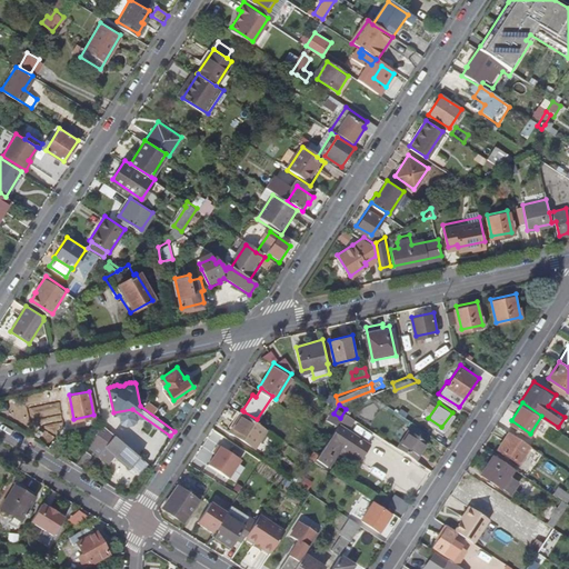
[(346,409),(340,418),(338,420),(346,426),(353,413),(346,409)]
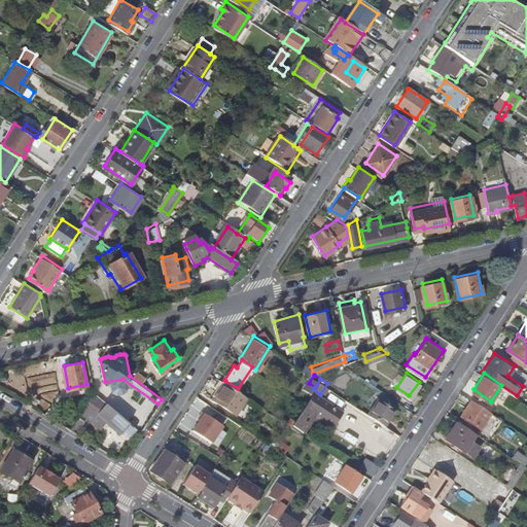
[(247,394),(238,388),(225,381),(214,396),(236,411),(247,394)]
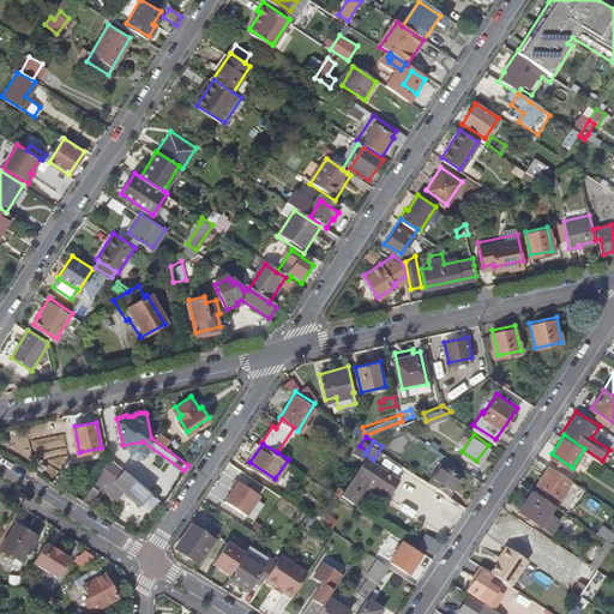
[(365,453),(355,469),(342,491),(351,498),(354,499),(360,489),(357,488),(363,479),(366,481),(369,476),(390,489),(398,476),(373,459),(365,453)]
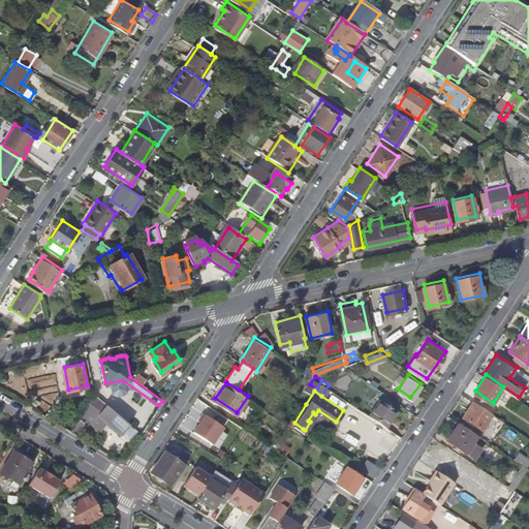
[(370,413),(387,425),(398,408),(381,397),(370,413)]
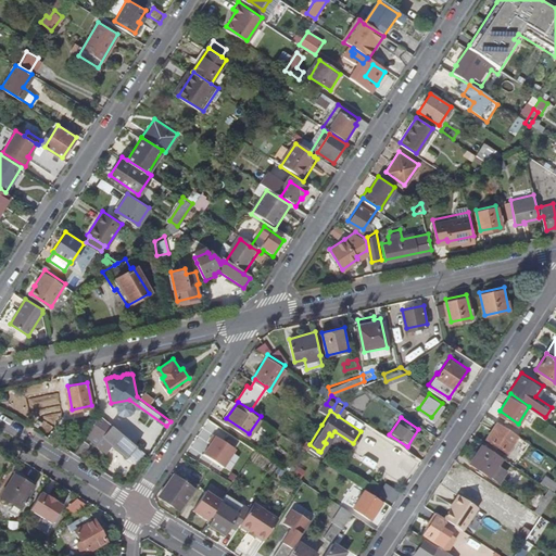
[(518,433),(497,419),(487,437),(507,450),(518,433)]
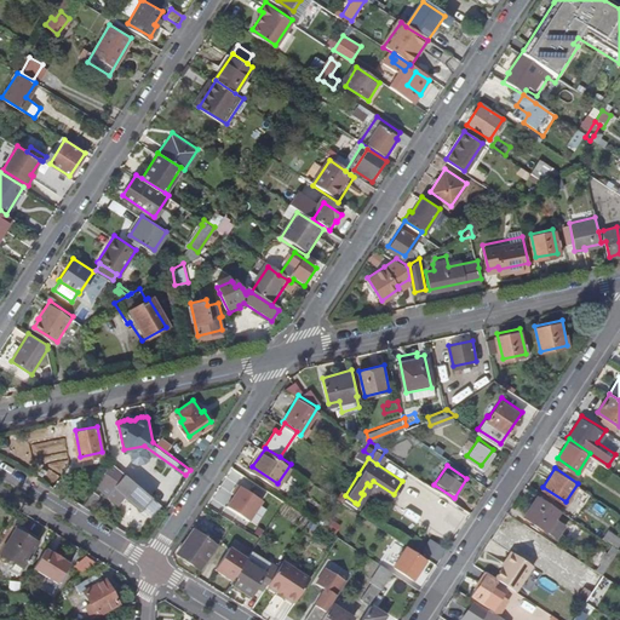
[(82,503),(89,507),(104,482),(112,487),(114,484),(142,507),(151,495),(125,474),(124,471),(121,476),(113,469),(108,476),(102,471),(82,503)]
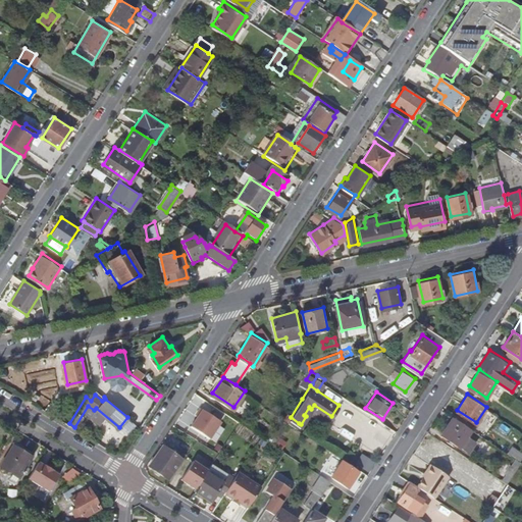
[(192,422),(210,435),(221,418),(201,405),(196,411),(198,413),(192,422)]
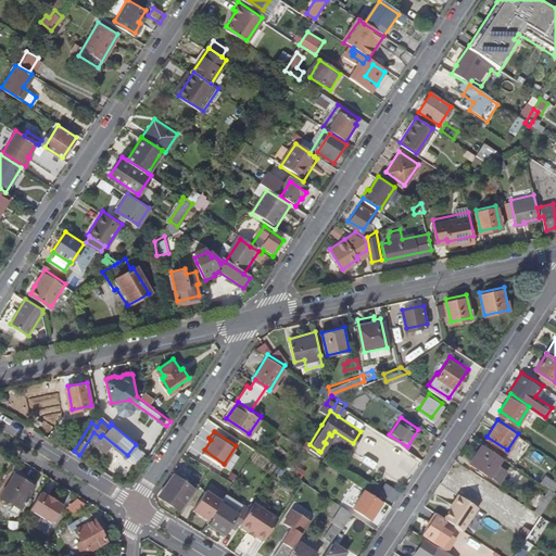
[(349,449),(353,443),(335,431),(331,436),(331,437),(349,449)]
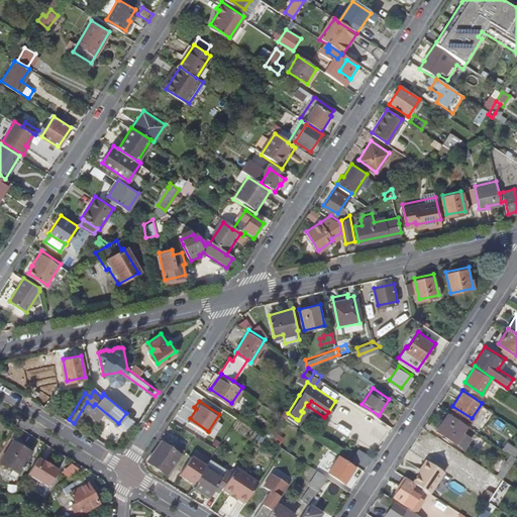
[(128,405),(124,410),(136,421),(140,417),(128,405)]
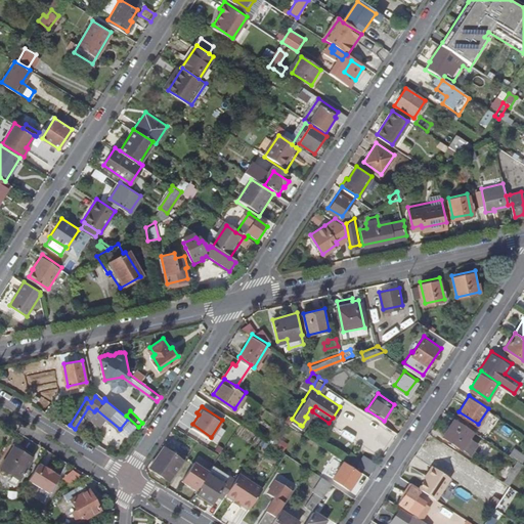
[(473,429),(454,417),(443,434),(471,452),(477,443),(468,437),(473,429)]
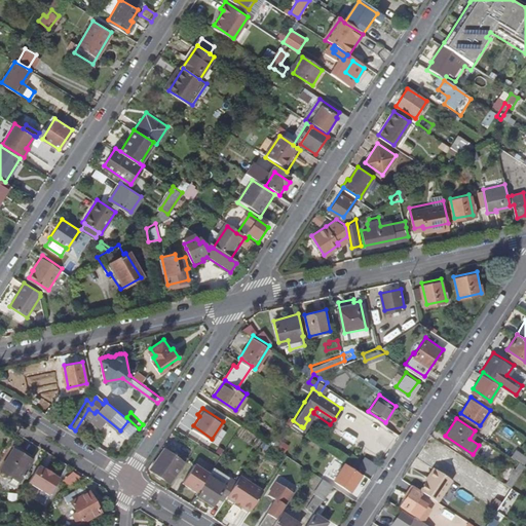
[(293,420),(291,423),(300,429),(301,426),(293,420)]
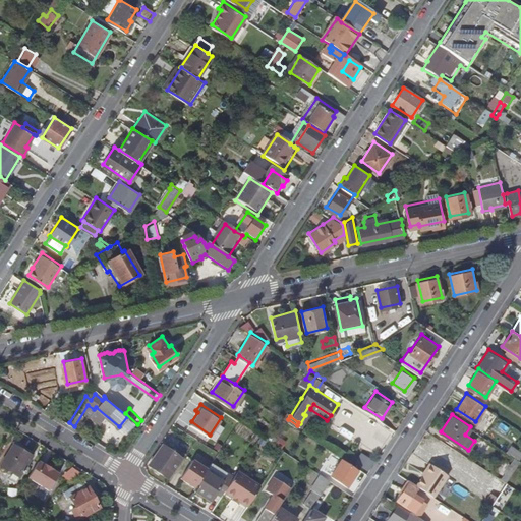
[(283,444),(293,427),(288,424),(278,441),(283,444)]
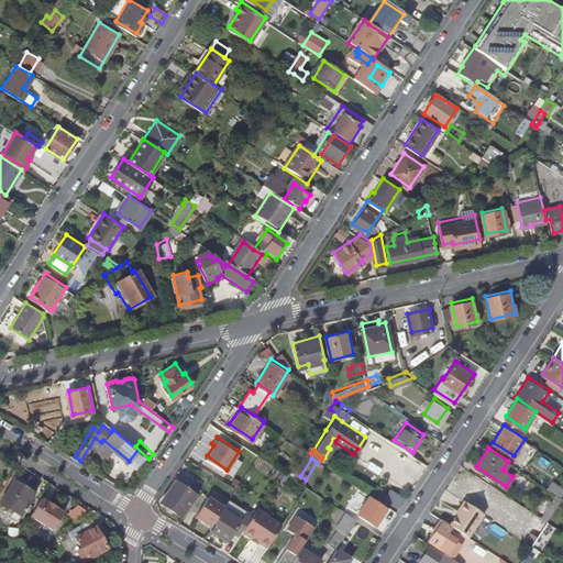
[(180,511),(195,490),(181,482),(175,477),(161,499),(180,511)]
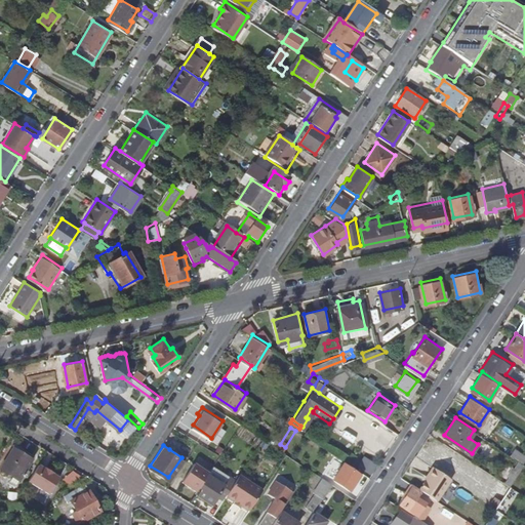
[(172,445),(169,449),(182,457),(184,453),(172,445)]
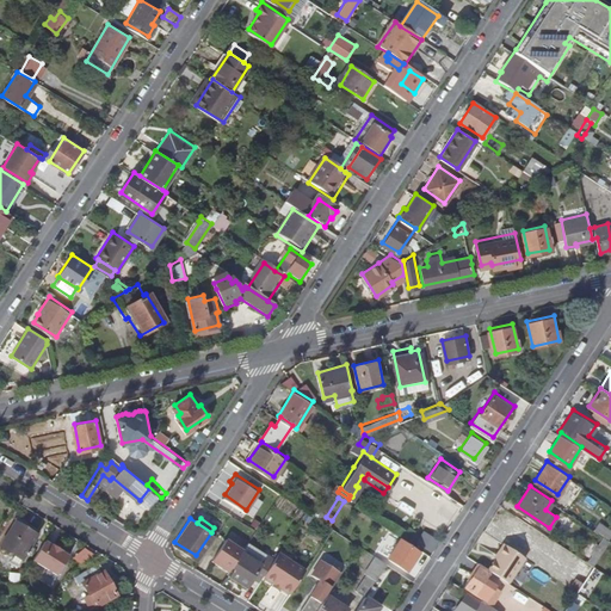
[(22,556),(36,534),(16,520),(1,544),(22,556)]
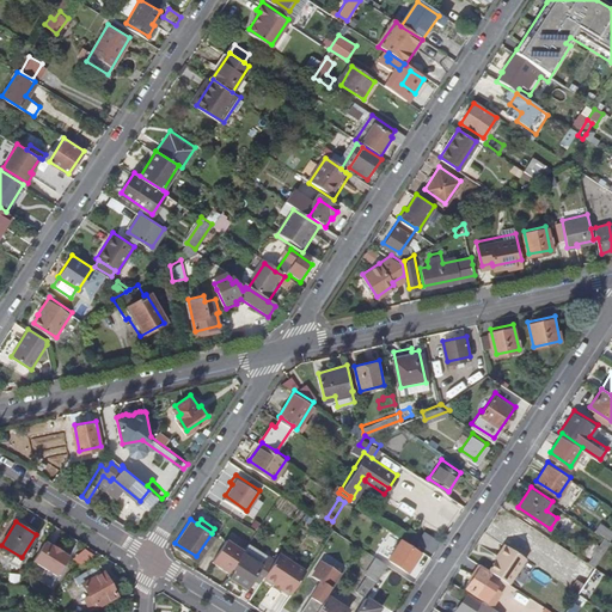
[(432,551),(438,539),(424,532),(418,544),(432,551)]
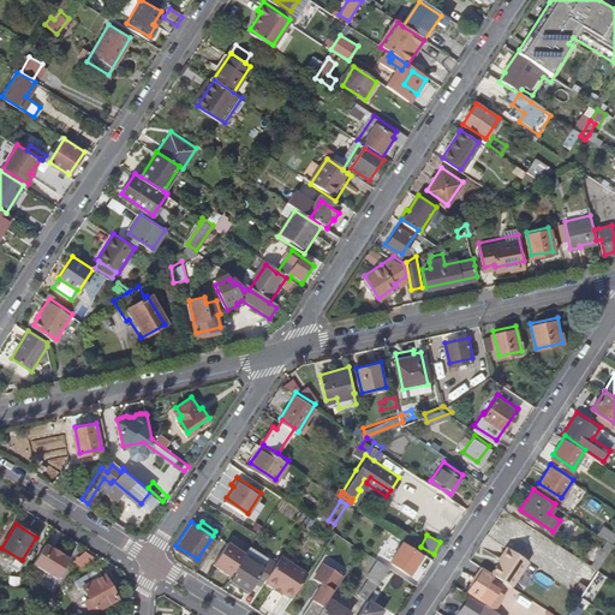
[(415,543),(402,536),(389,557),(410,571),(422,554),(412,547),(415,543)]
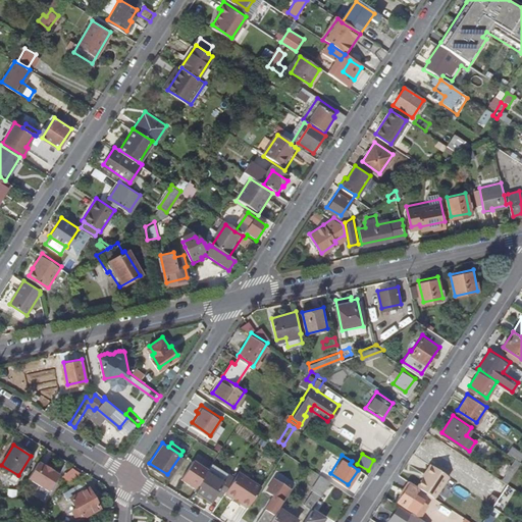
[(198,480),(208,467),(193,458),(181,476),(195,485),(198,480)]
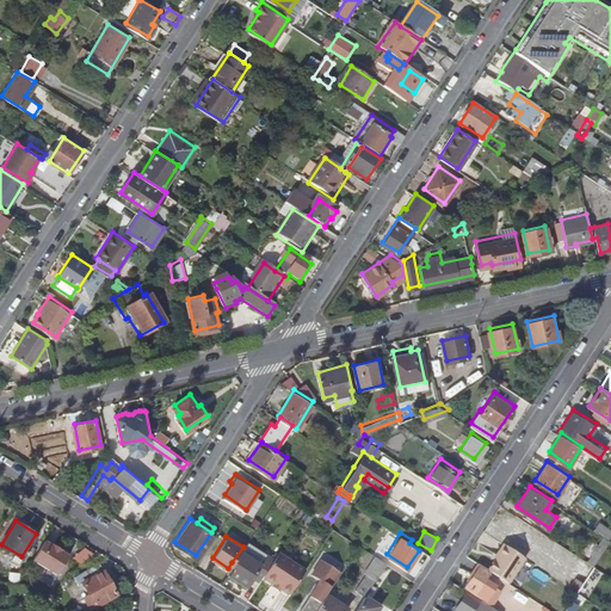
[(51,543),(44,538),(32,557),(56,573),(68,554),(61,549),(60,550),(51,544),(51,543)]
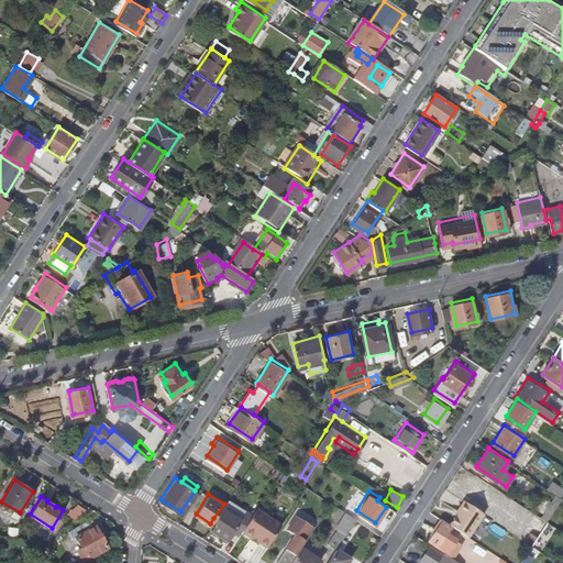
[(224,504),(213,518),(218,521),(212,528),(229,538),(233,531),(232,531),(233,529),(246,509),(241,506),(242,504),(229,496),(224,504)]
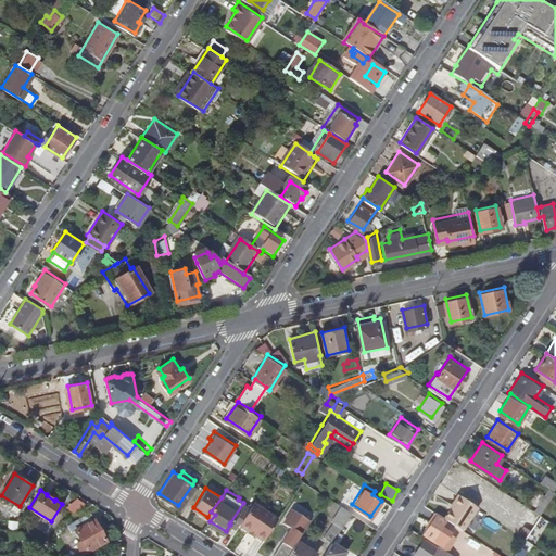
[(445,516),(449,518),(464,528),(479,505),(459,492),(457,495),(466,501),(455,518),(447,514),(445,516)]
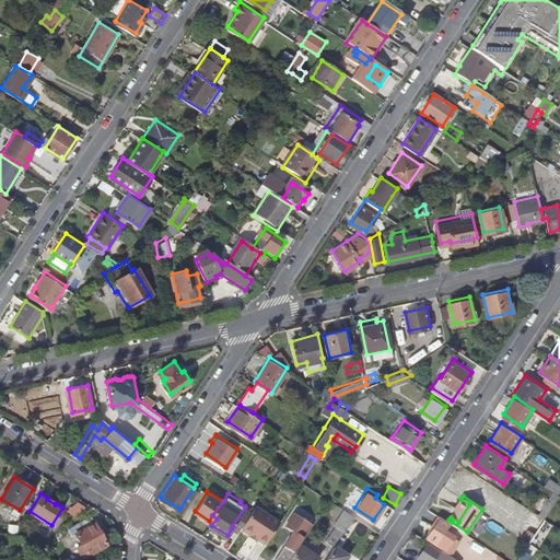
[(469,504),(461,499),(456,505),(458,506),(451,517),(458,522),(469,504)]
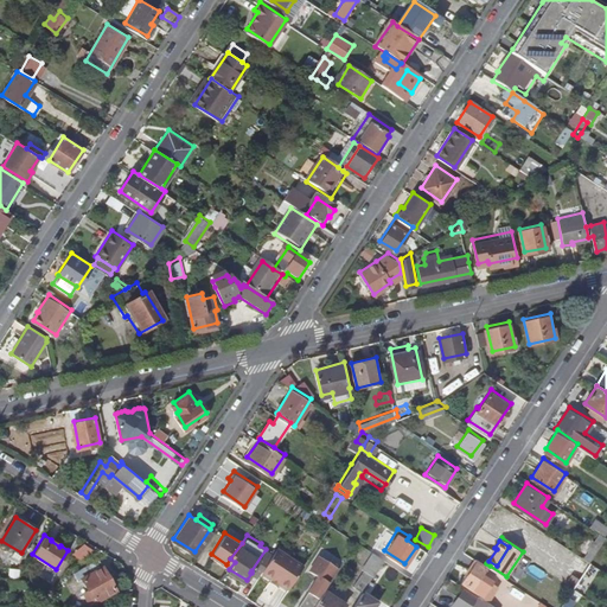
[(278,545),(272,554),(262,568),(289,586),(304,563),(278,545)]
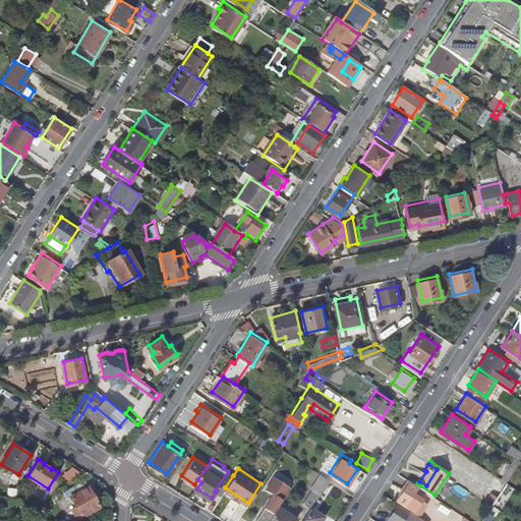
[(292,486),(295,480),(278,470),(274,476),(292,486)]
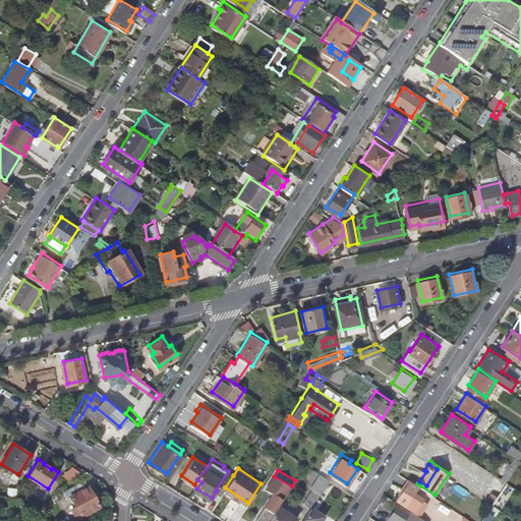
[(225,487),(233,475),(228,471),(216,489),(222,493),(225,487)]
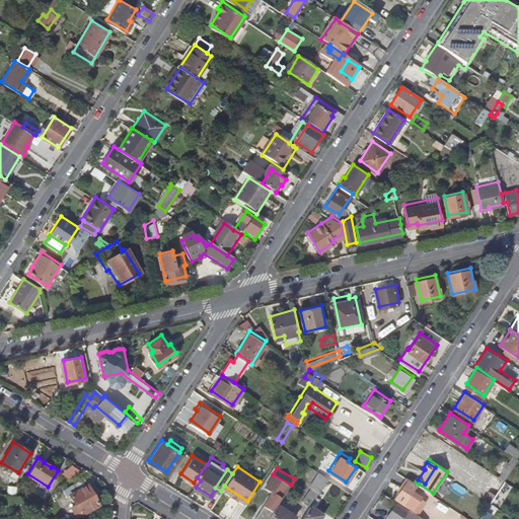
[(80,514),(98,504),(84,476),(74,482),(63,488),(66,494),(69,493),(80,514)]
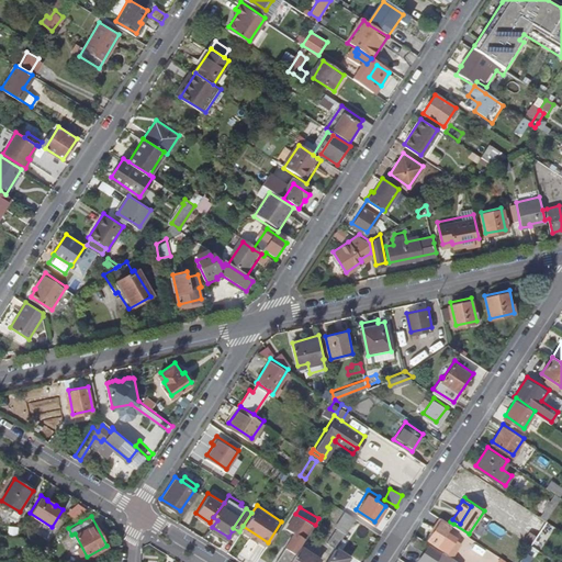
[(450,521),(442,516),(428,537),(447,550),(457,536),(449,531),(453,524),(450,521)]
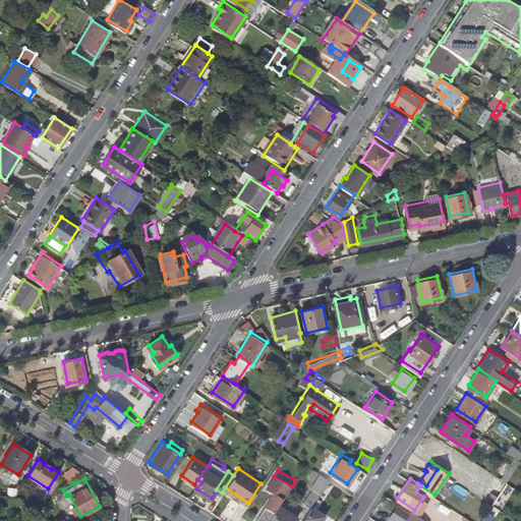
[(287,490),(272,480),(263,493),(270,497),(262,511),(264,512),(263,515),(266,517),(268,514),(270,516),(279,503),(280,503),(287,490)]
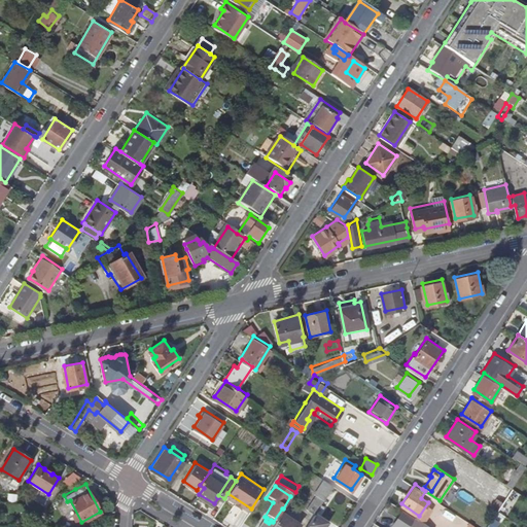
[(314,512),(323,498),(316,493),(307,506),(314,512)]
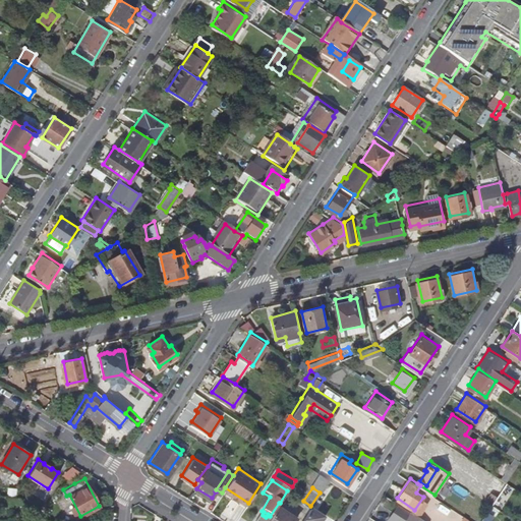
[(493,503),(497,495),(491,491),(486,499),(493,503)]
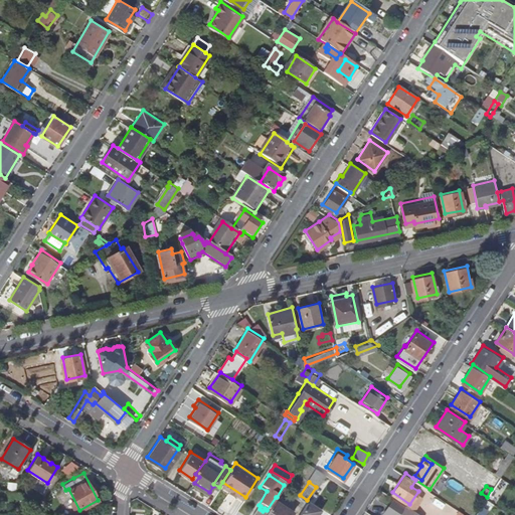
[(405,503),(405,504),(393,496),(383,512),(386,514),(422,514),(423,514),(405,503)]
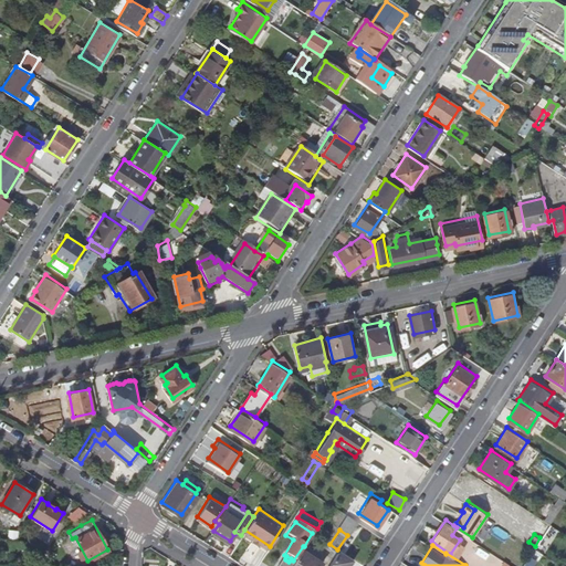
[(303,548),(291,565),(318,565),(322,561),(303,548)]
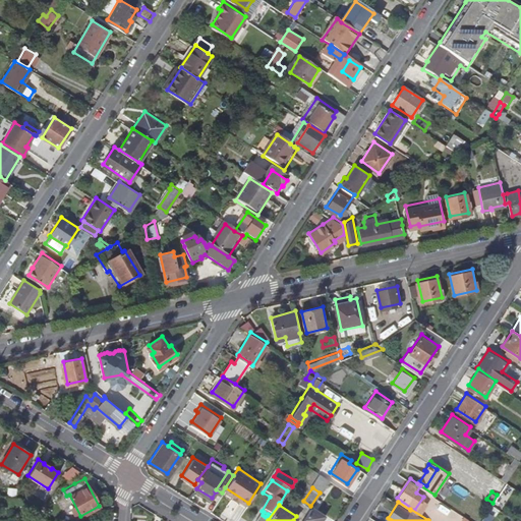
[(310,506),(300,520),(319,520),(324,515),(310,506)]
